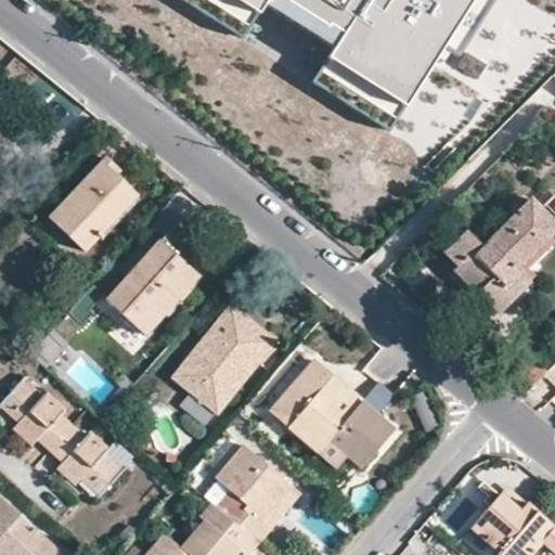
[(184,0),(243,36),(263,3),(333,49),(314,78),(389,132),(470,0),(184,0)]
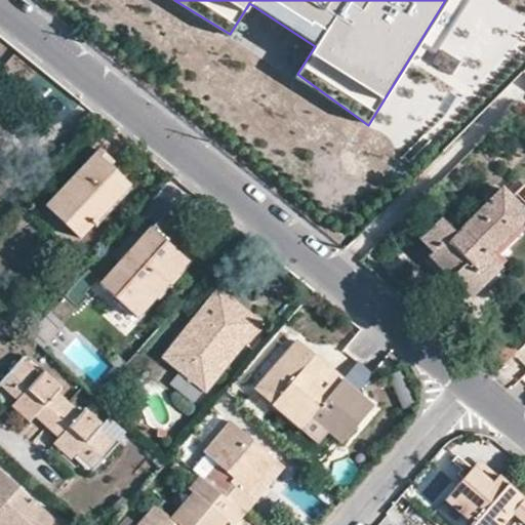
[(44,204),(79,238),(127,186),(107,166),(110,162),(95,150),(44,204)]
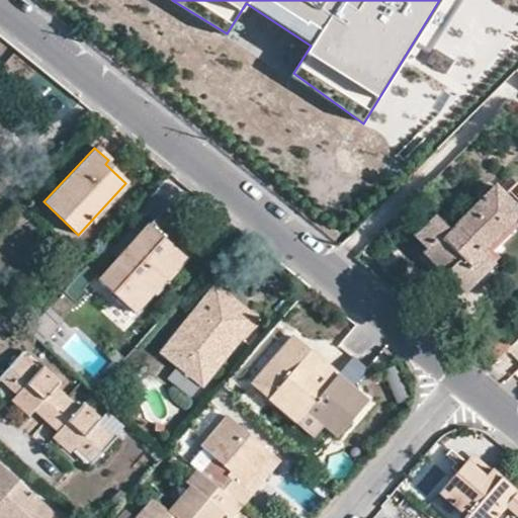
[(517,209),(517,208),(493,183),(447,230),(432,214),(411,235),(423,249),(420,252),(449,280),(464,265),(467,269),(482,254),(479,251),(517,209)]
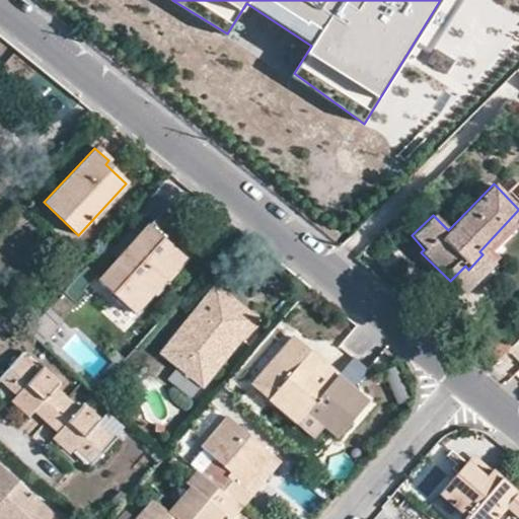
[(450,281),(463,294),(493,264),(486,257),(518,221),(518,210),(479,251),(483,254),(468,270),(465,266),(450,281)]
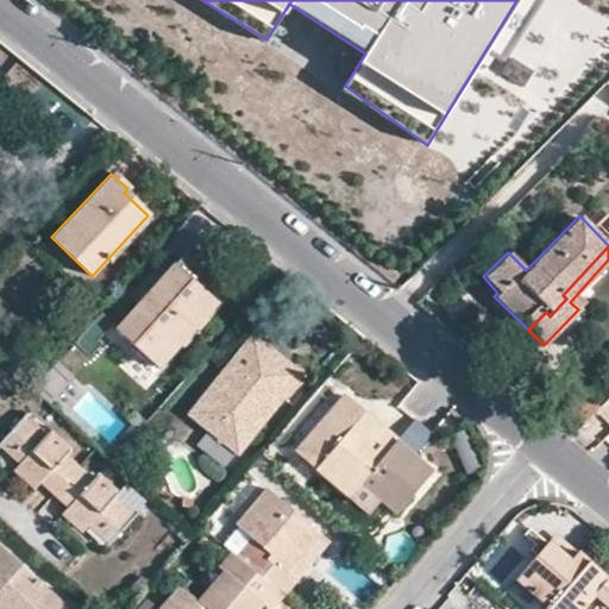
[(113,331),(155,366),(213,301),(171,265),(113,331)]
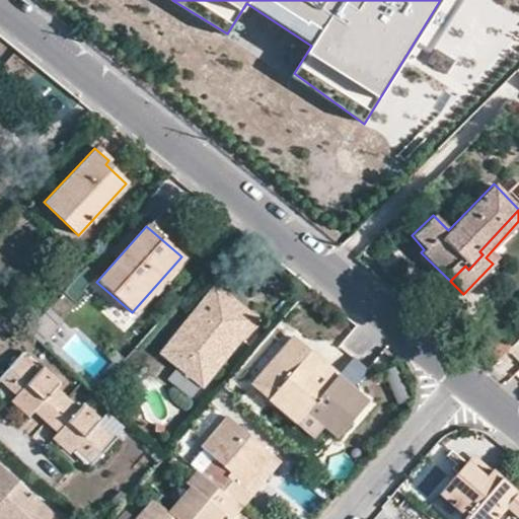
[(167,379),(190,397),(254,318),(213,286),(160,353),(176,366),(167,379)]
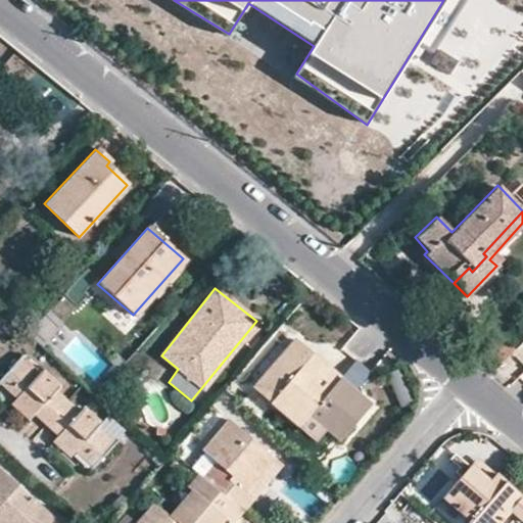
[(500,337),(488,353),(504,365),(516,348),(500,337)]
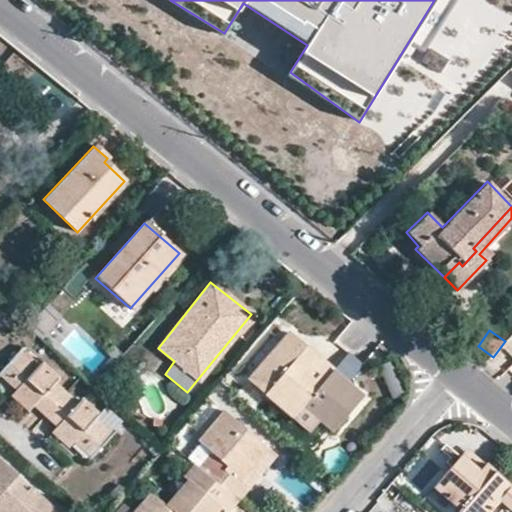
[(290,417),(299,406),(330,369),(287,333),(247,379),(290,417)]
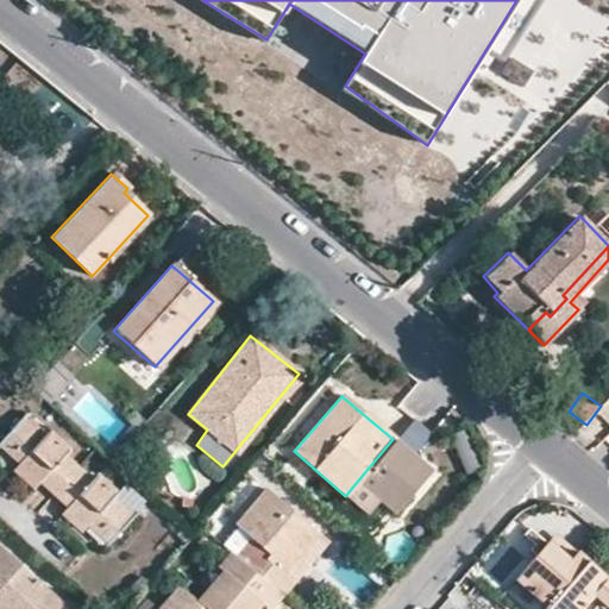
[(68,450),(46,432),(42,437),(22,418),(1,439),(22,458),(17,464),(12,469),(33,488),(38,483),(50,495),(51,495),(76,468),(75,466),(62,454),(68,450)]
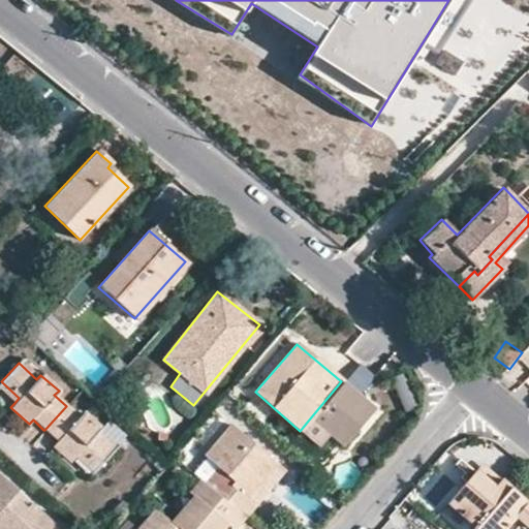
[(347,381),(364,394),(376,376),(360,365),(347,381)]
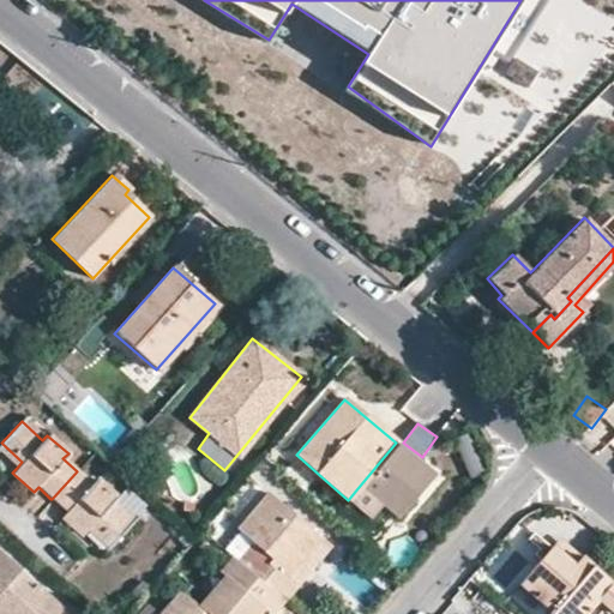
[(0,451),(17,468),(22,462),(1,443),(0,444),(0,451)]
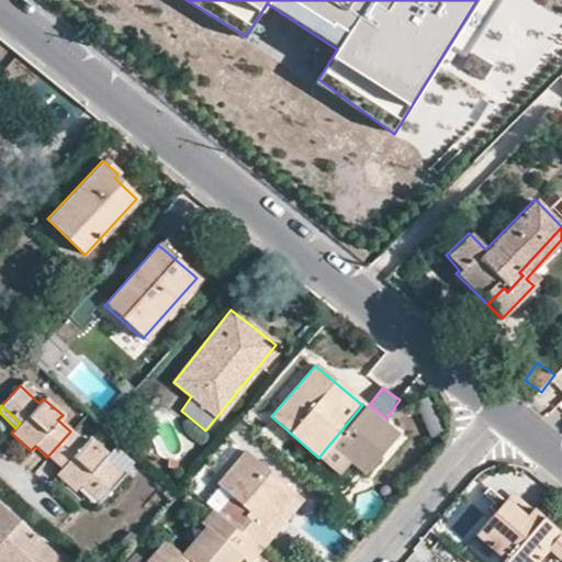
[(396,434),(362,405),(328,446),(362,474),(396,434)]
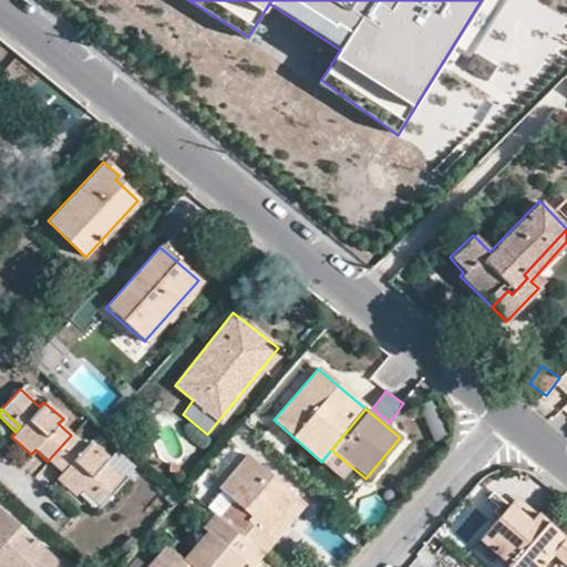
[(106,459),(86,442),(84,446),(71,435),(48,461),(60,472),(55,477),(75,494),(80,490),(83,485),(104,502),(121,482),(102,463),(106,459)]
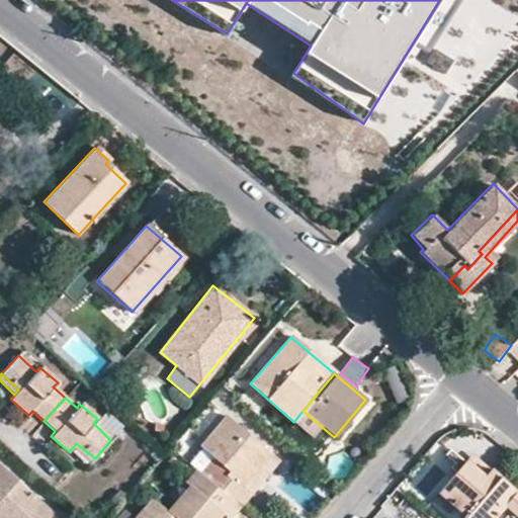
[(250,495),(245,490),(272,456),(224,415),(198,445),(210,456),(198,471),(239,507),(250,495)]
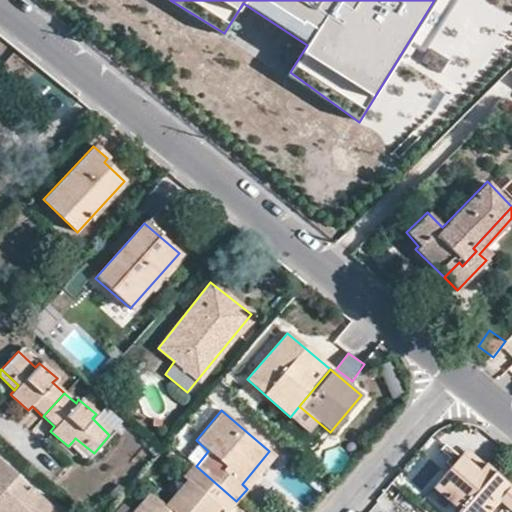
[(75,438),(72,442),(89,458),(94,453),(75,438)]
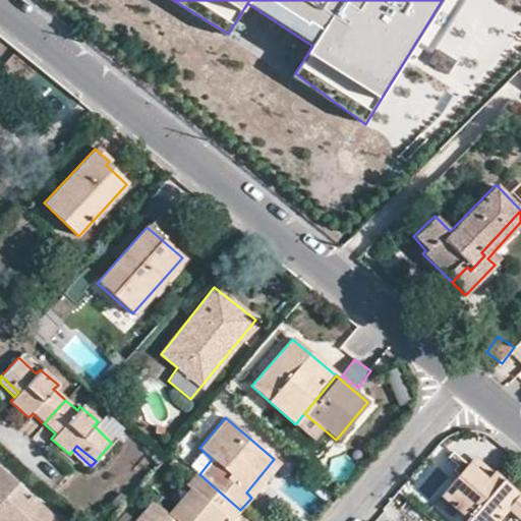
[(473,457),(466,465),(484,480),(491,473),(473,457)]
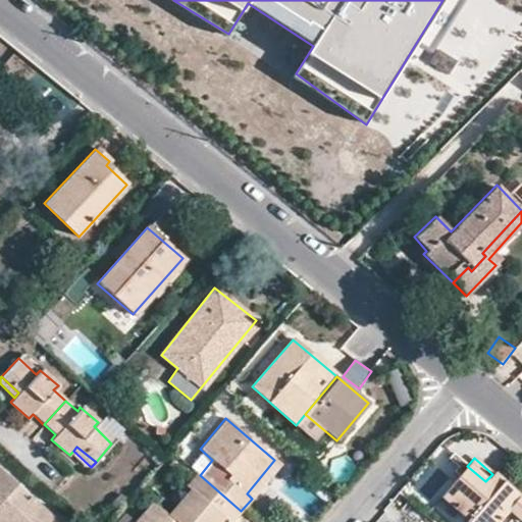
[(280,465),(274,460),(247,493),(252,499),(280,465)]
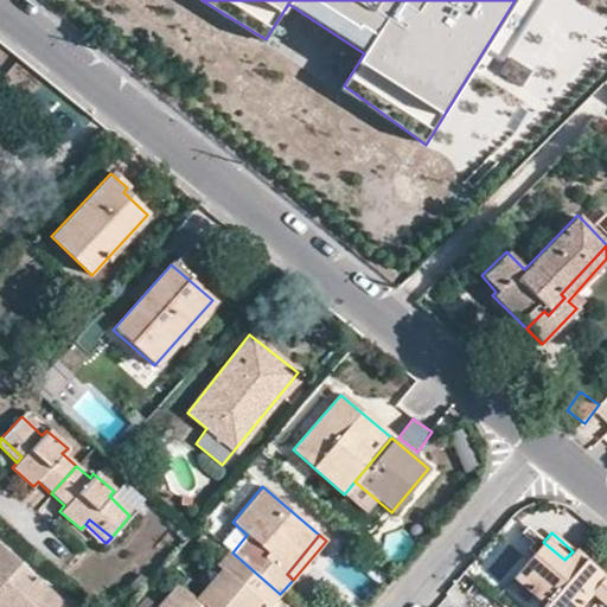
[(14,553),(0,540),(0,606),(71,606),(38,577),(34,582),(11,561),(14,553)]
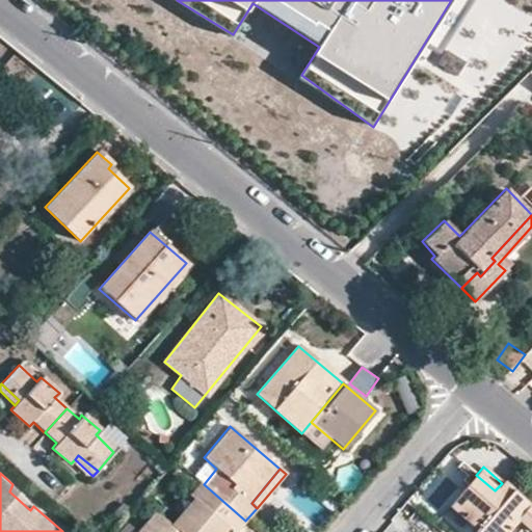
[(476,475),(449,507),(476,531),(475,531),(508,531),(516,522),(529,531),(531,531),(531,509),(502,483),(495,490),(476,475)]
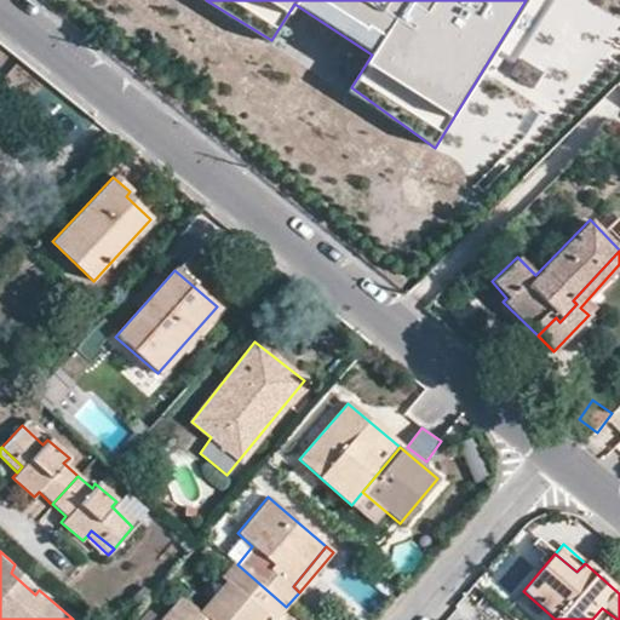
[(218,577),(223,580),(197,610),(207,619),(274,619),(286,607),(237,564),(233,561),(218,577)]
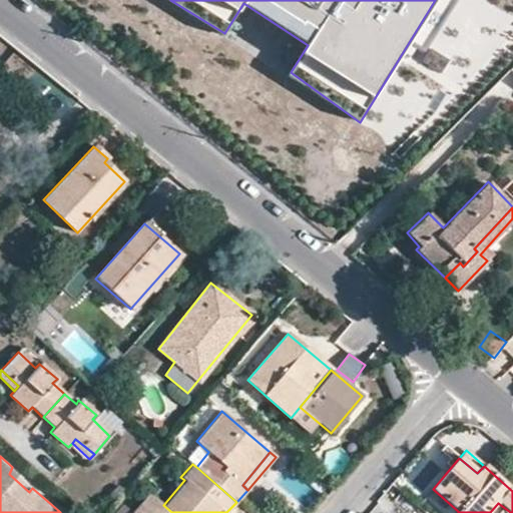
[(149,493),(132,512),(171,512),(163,505),(149,493)]
